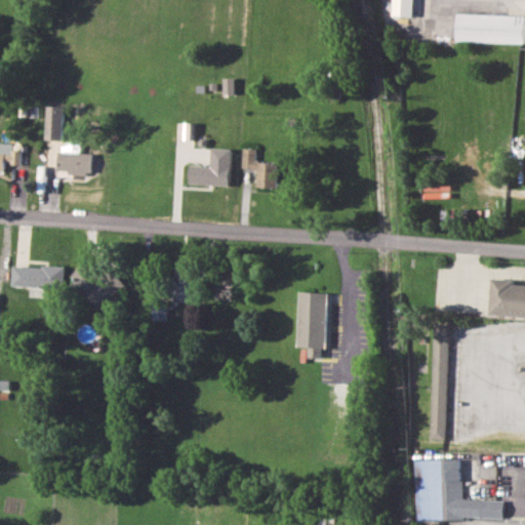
[(414,16),(414,0),(393,0),(393,15),(414,16)]
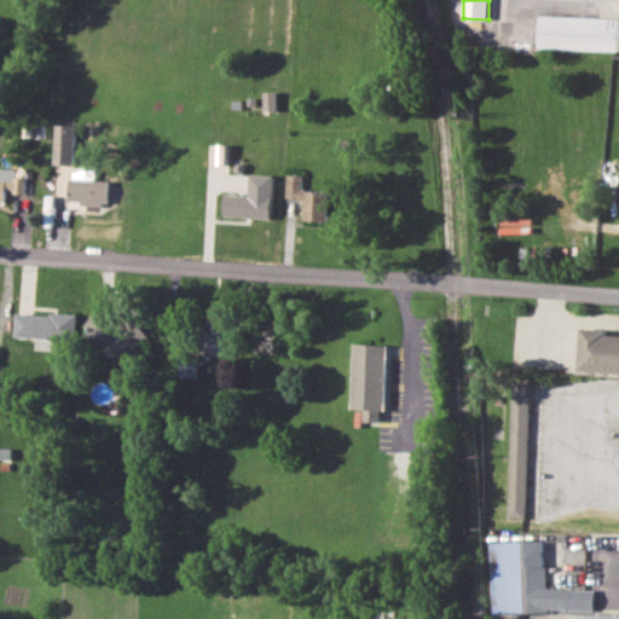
[(539,48),(618,50),(618,17),(541,16),(539,48)]
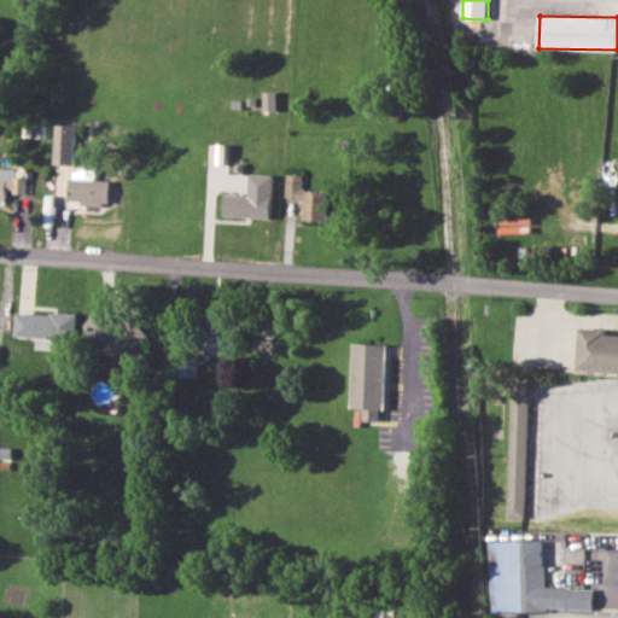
[(263,110),(277,109),(275,91),(263,92),(263,110)]
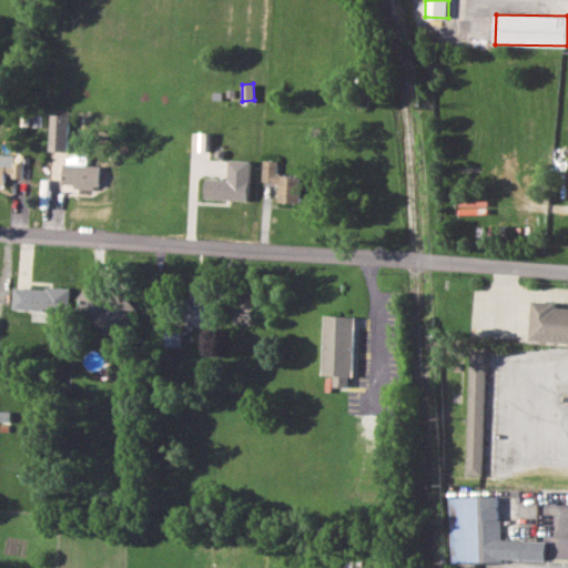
[(70,114),(51,113),(50,151),(69,151),(70,114)]
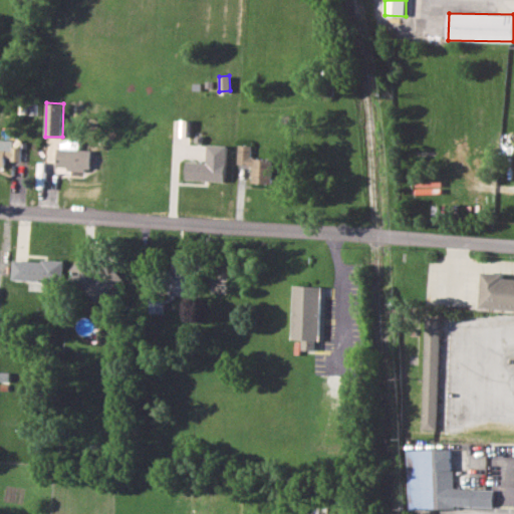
[(79,141),(58,141),(57,169),(90,170),(90,150),(78,149),(79,141)]
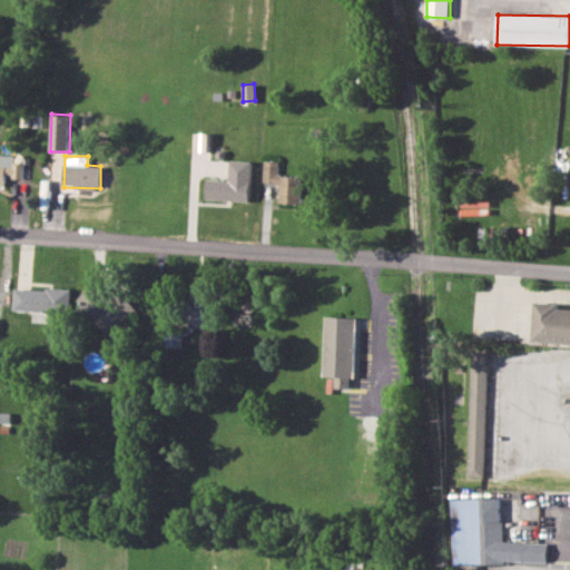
[(206,178),(205,199),(249,200),(252,160),(229,160),(229,179),(206,178)]
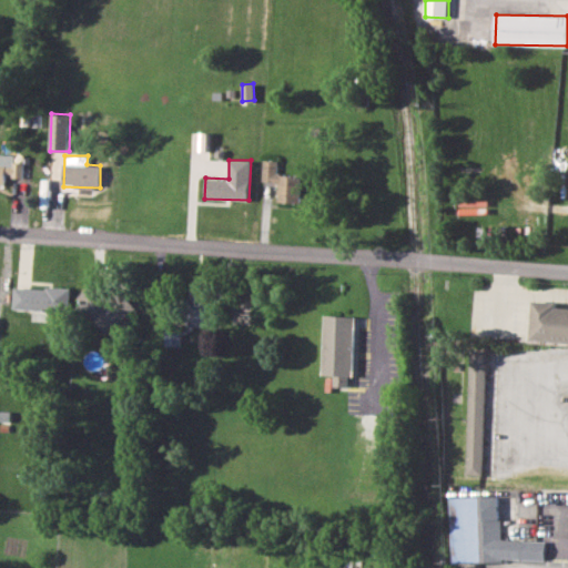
[(300,202),(301,175),(277,174),(279,160),(263,160),(262,182),(279,182),(277,202),(300,202)]
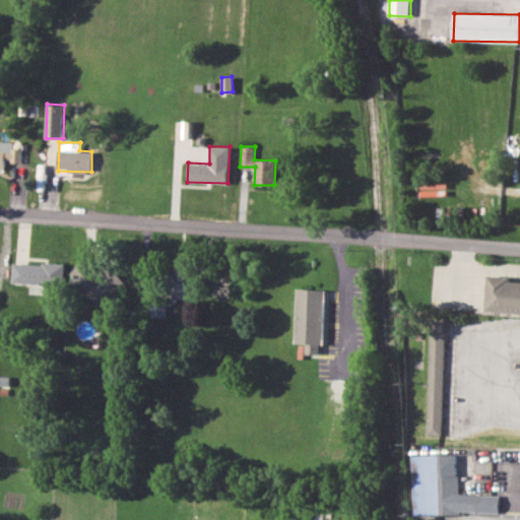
[(125,283),(112,265),(101,273),(88,257),(68,273),(94,307),(125,283)]
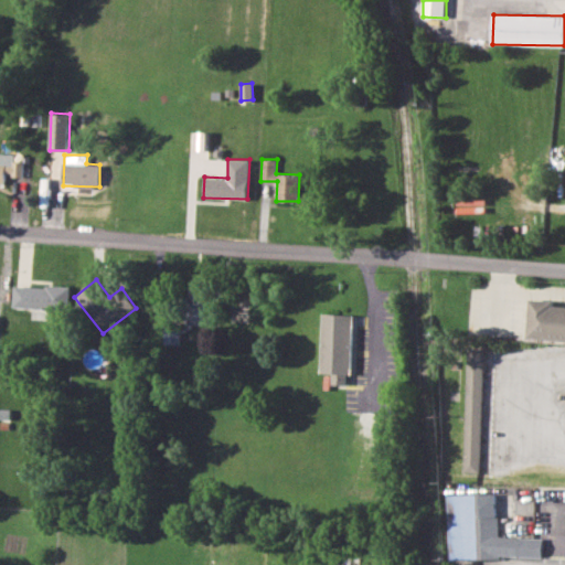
[(70,287),(14,285),(13,307),(33,308),(32,319),(49,319),(50,309),(68,310),(70,287)]
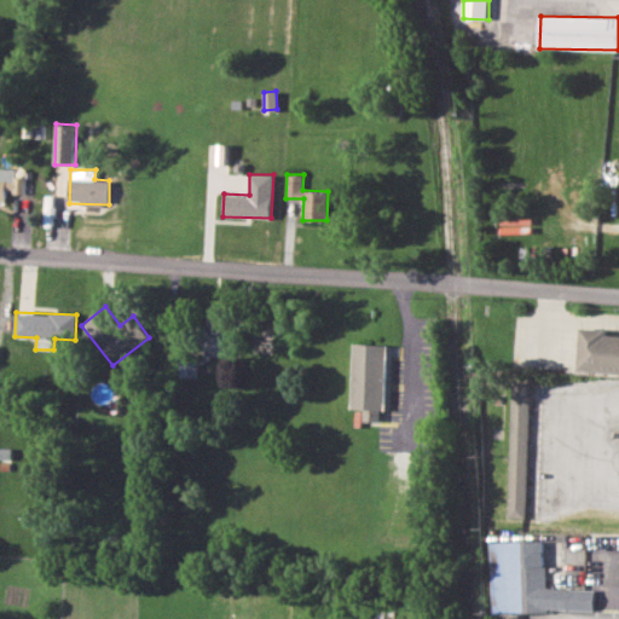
[(226,317),(203,317),(203,354),(225,354),(226,317)]
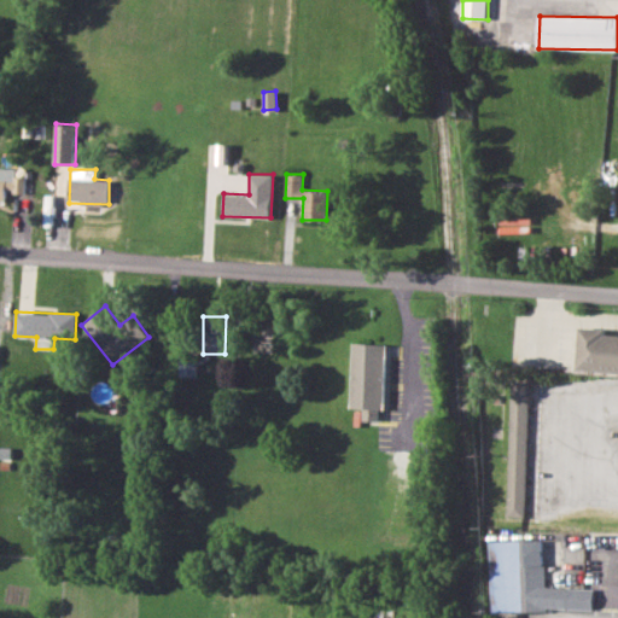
[(617,371),(617,334),(607,334),(607,327),(581,326),(577,368),(617,371)]
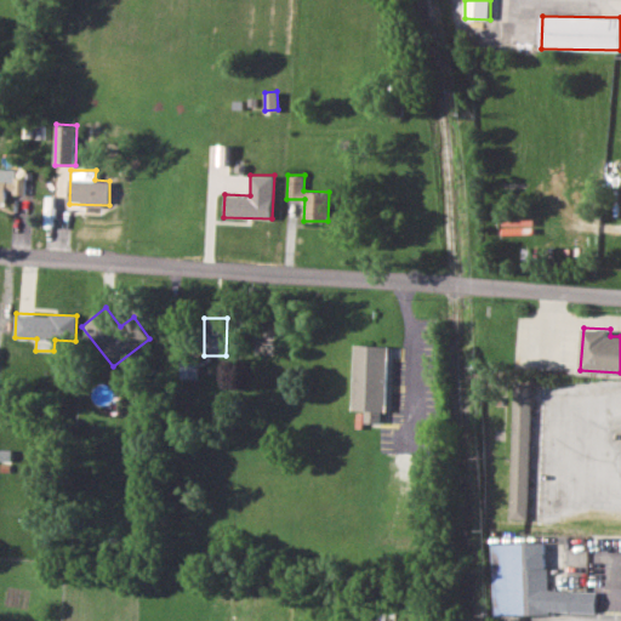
[(351,410),(364,410),(363,422),(385,422),(388,345),(354,343),(351,410)]
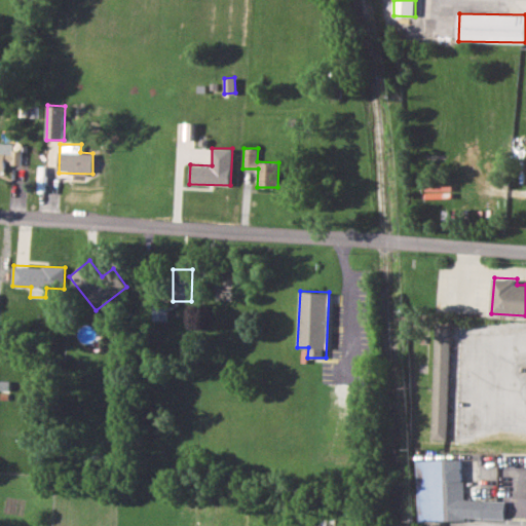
[(153,320),(166,320),(166,304),(153,303),(153,320)]
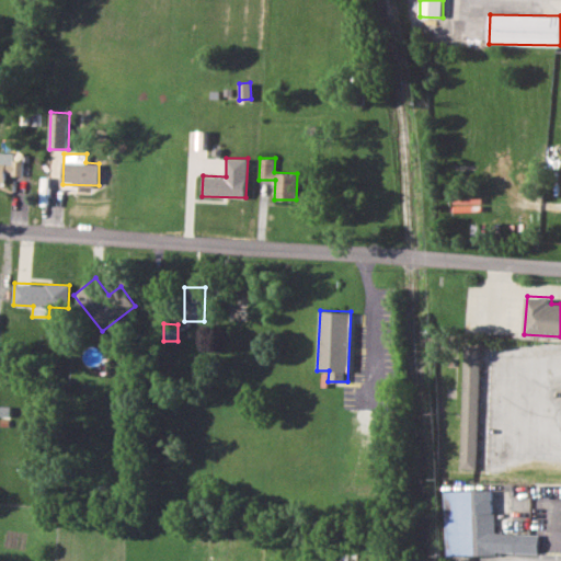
[(488,348),(481,473),(459,472),(467,347),(488,348)]
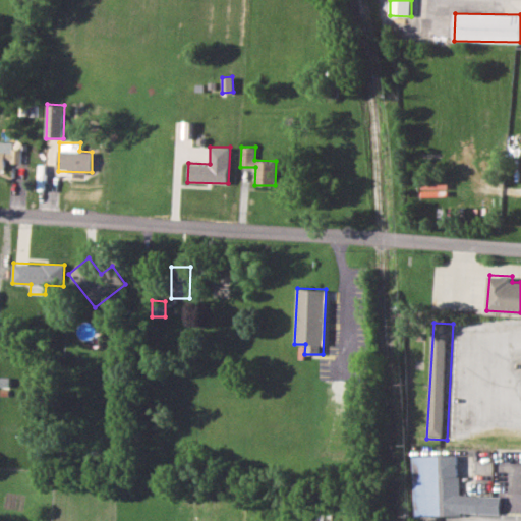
[(457,455),(414,457),(414,516),(461,517),(461,514),(502,515),(502,498),(461,497),(457,455)]
